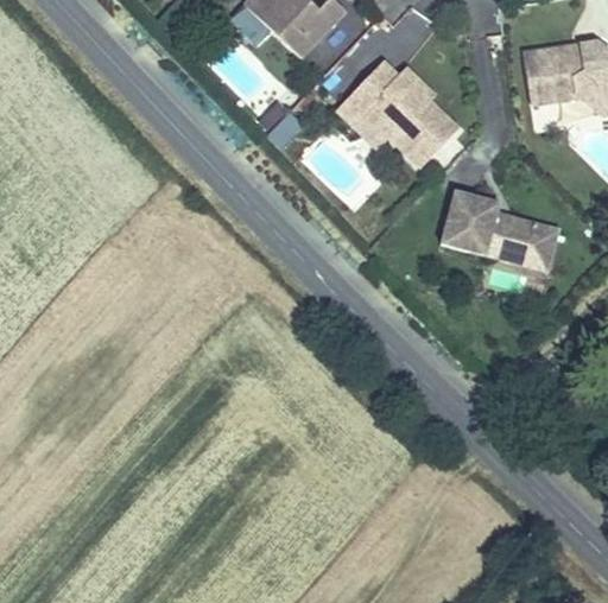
[(247,0),(245,2),(299,56),(301,56),(333,21),(344,8),(335,0),(325,0),(318,7),(310,0),(308,2),(304,0),(247,0)]
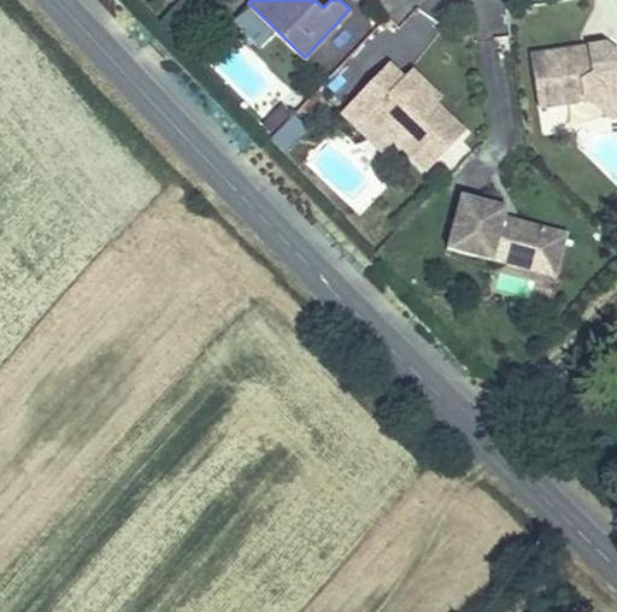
[(583,52),(582,45),(530,53),(539,103),(588,94),(612,113),(616,112),(616,51),(604,41),(589,43),(591,51),(583,52)]
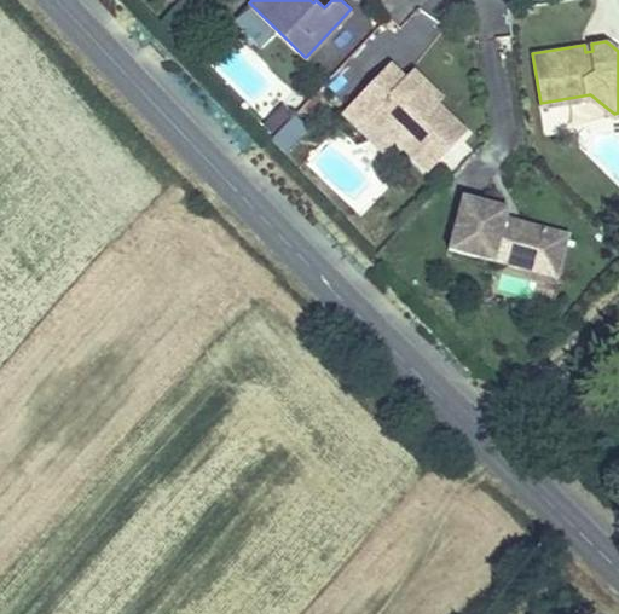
[(356,97),(397,137),(429,168),(467,128),(437,99),(434,102),(405,74),(392,61),(356,97)]
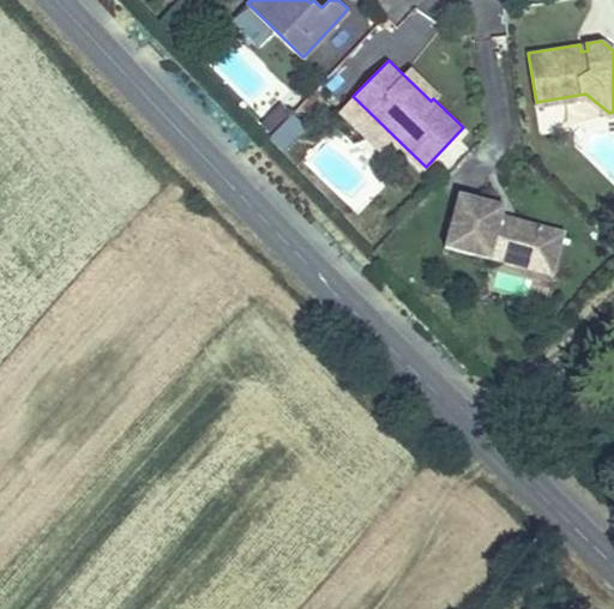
[(410,65),(402,73),(431,101),(433,98),(439,92),(410,65)]
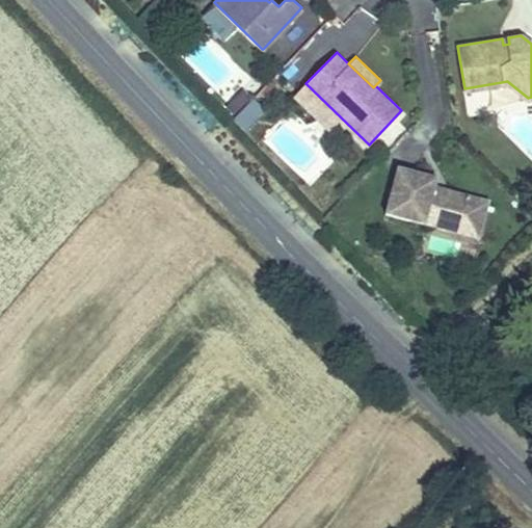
[(331,127),(341,117),(306,83),(296,94),(331,127)]
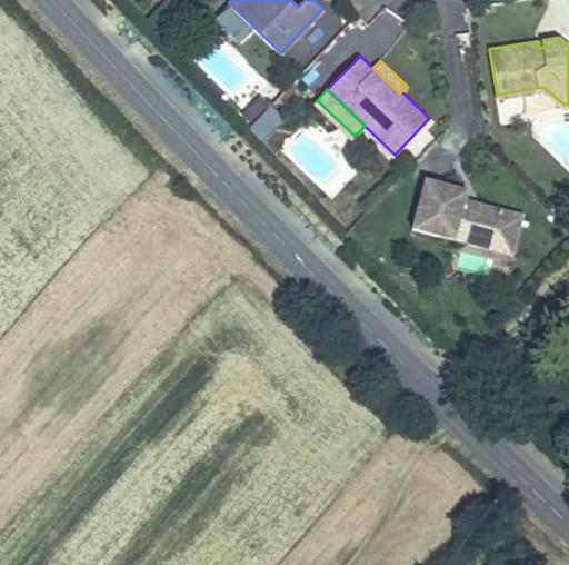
[(480,233),(516,243),(523,211),(476,199),(475,205),(465,202),(466,197),(468,188),(426,177),(412,227),(478,244),(480,233)]
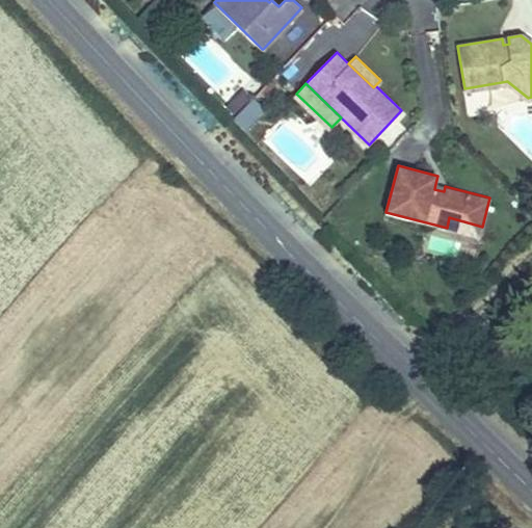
[(480,236),(482,227),(449,217),(447,228),(480,236)]
